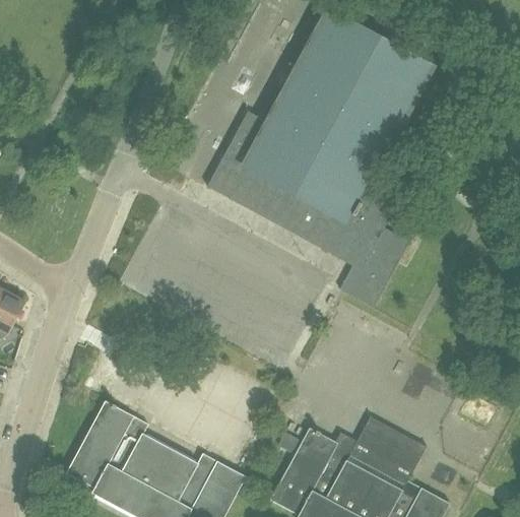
[(409,240),(384,227),(402,194),(373,178),(394,138),(434,66),(328,8),(267,120),(248,110),(216,169),(207,185),(352,264),(339,287),(342,288),(374,306),(409,240)]
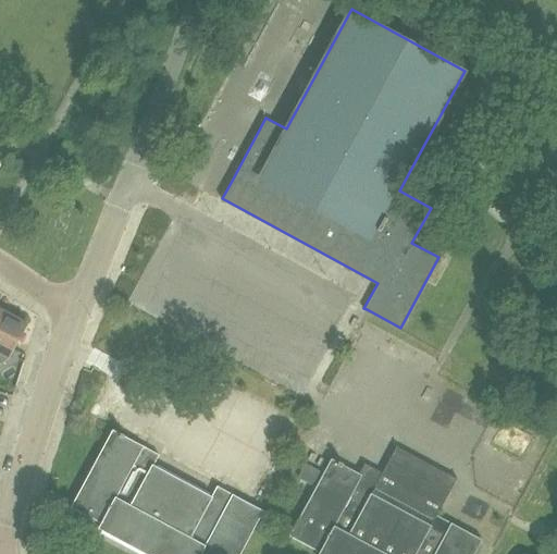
[(9,356),(27,321),(20,317),(19,312),(11,309),(7,310),(5,309),(0,319),(0,359),(1,360),(9,356)]
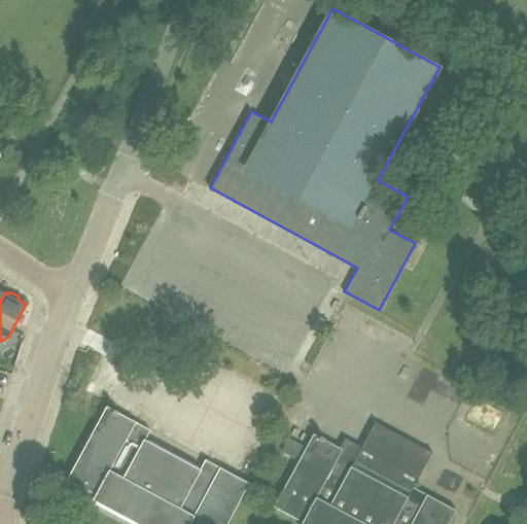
[(226,523),(249,482),(230,470),(205,458),(200,468),(145,439),(150,428),(135,420),(106,405),(67,479),(96,494),(93,498),(139,523),(226,523)]
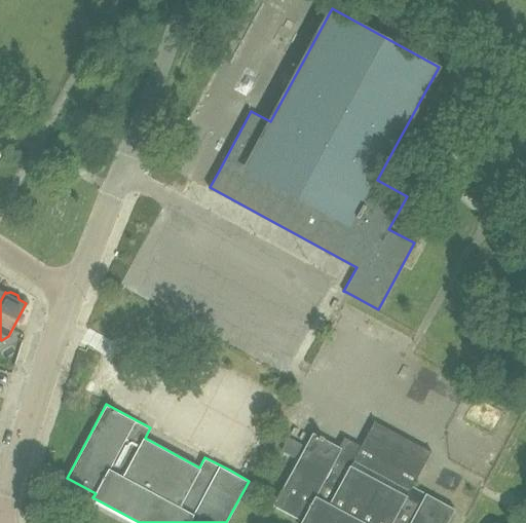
[(447,522),(455,508),(412,485),(429,453),(372,423),(358,450),(343,442),(341,447),(313,432),(273,505),(307,522),(447,522)]
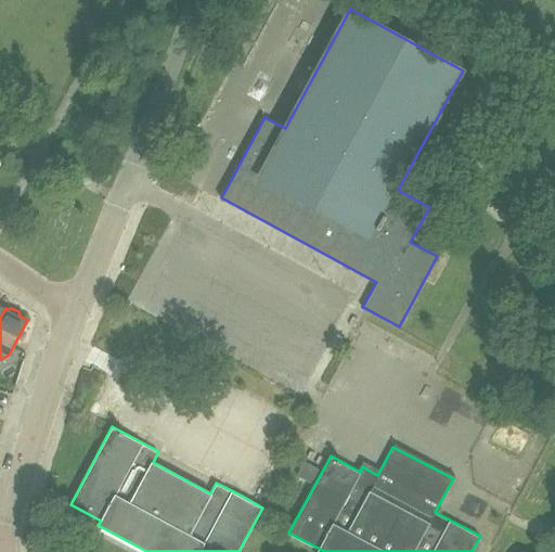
[(319,467),(305,460),(301,465),(297,474),(309,480),(311,482),(319,467)]
